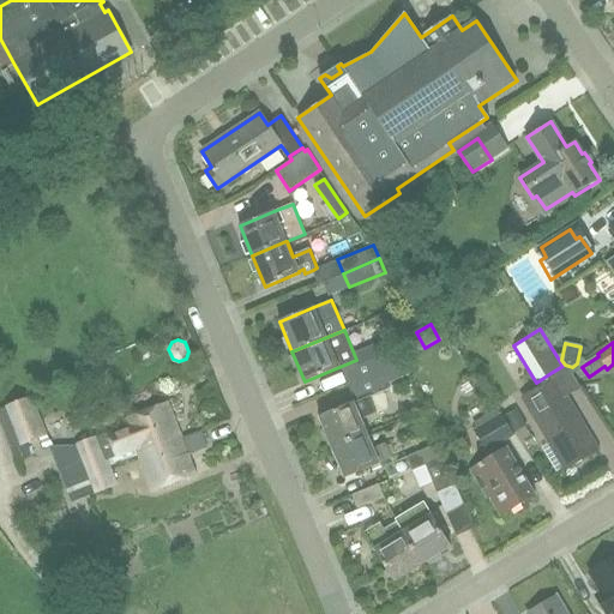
[(365,377),(401,361),(397,350),(360,365),(365,377)]
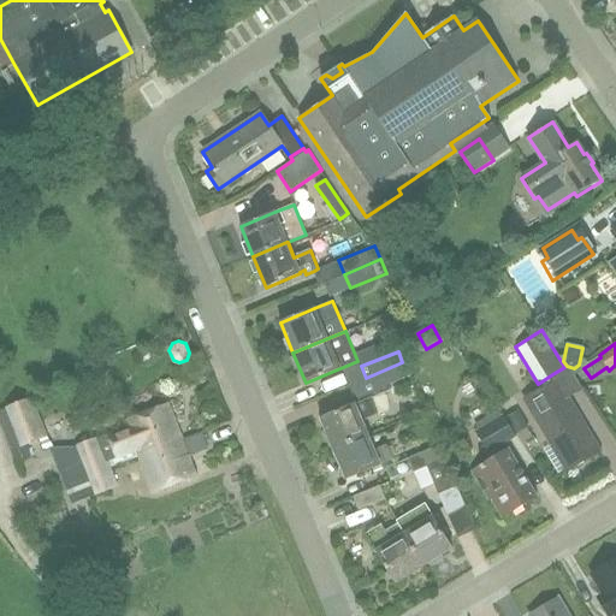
[(408,377),(402,362),(366,378),(373,397),(391,390),(389,384),(408,377)]
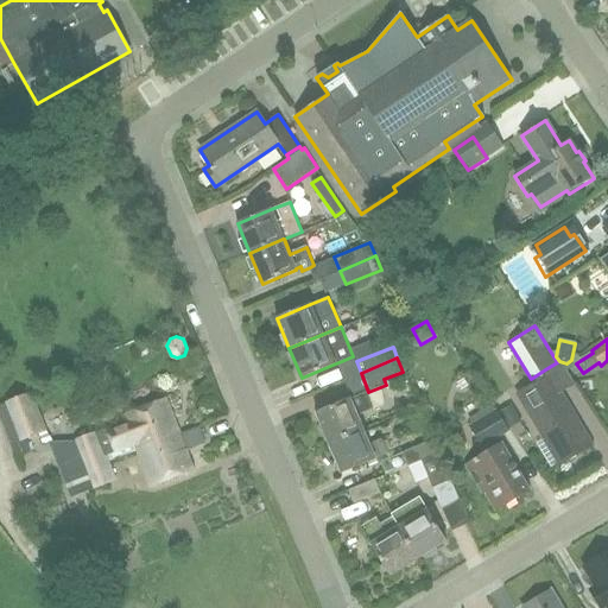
[(591,445),(550,377),(518,394),(559,464),(591,445)]
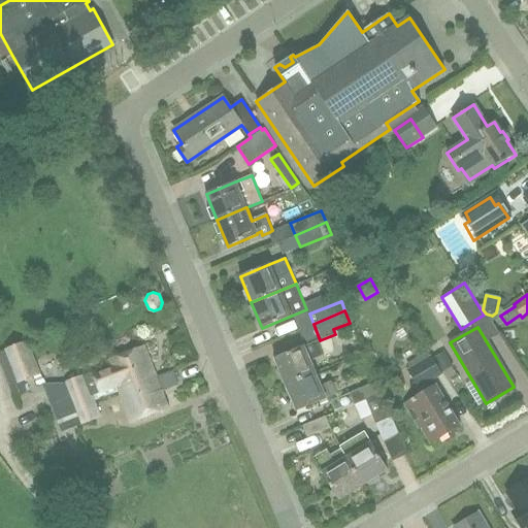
[(318,340),(304,347),(274,359),(286,385),(315,372),(310,361),(324,356),(318,340)]
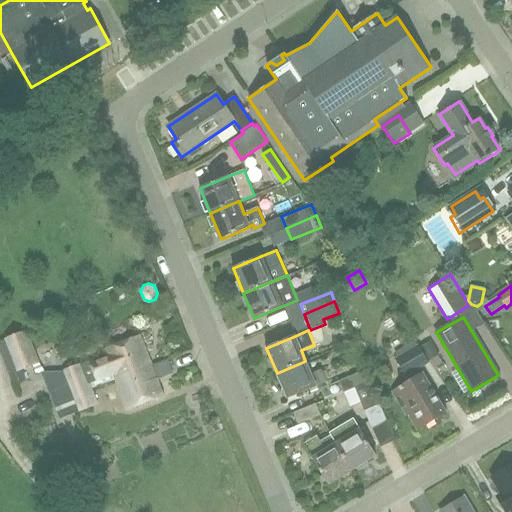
[(26,380),(21,369),(38,362),(26,331),(0,341),(0,350),(14,385),(26,380)]
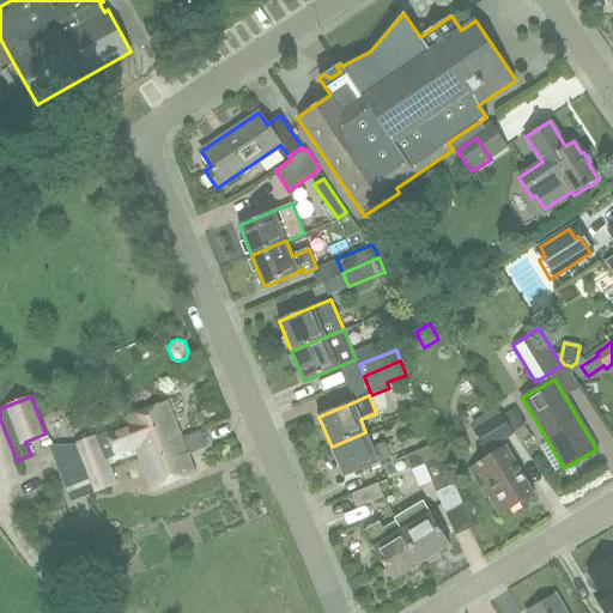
[(105,432),(76,444),(49,444),(65,484),(109,466),(109,465),(139,453),(139,454),(180,437),(167,402),(123,419),(126,425),(105,432)]
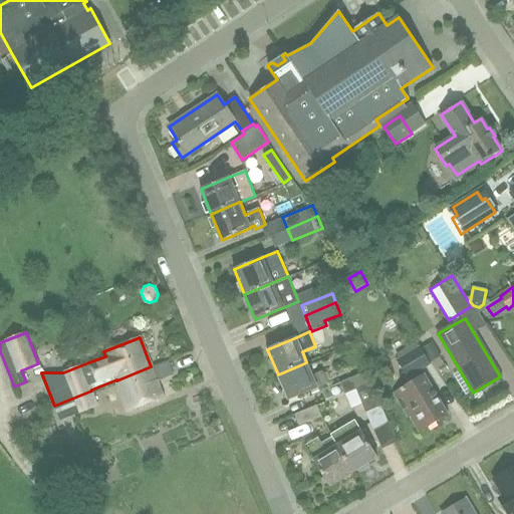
[(423,347),(431,361),(441,355),(433,341),(423,347)]
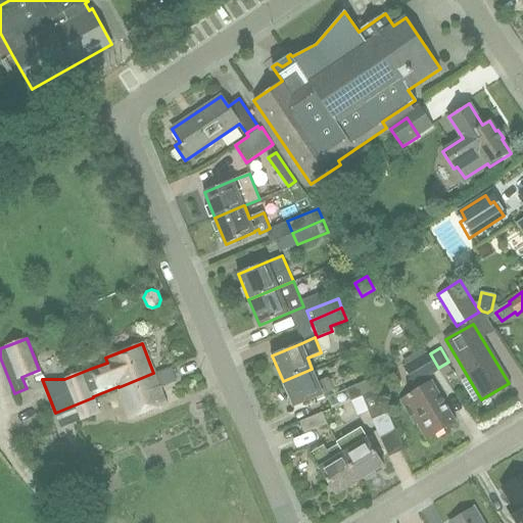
[(415,384),(439,371),(428,352),(405,366),(415,384)]
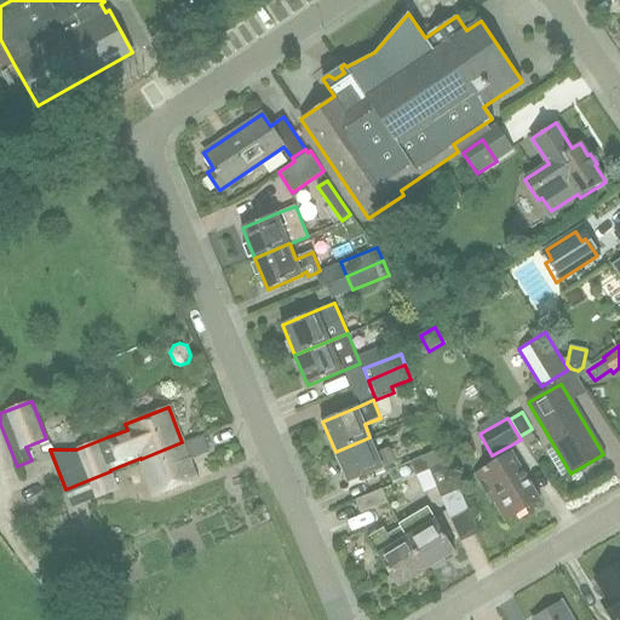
[(369,437),(336,452),(348,482),(383,468),(396,463),(389,447),(375,452),(369,437)]
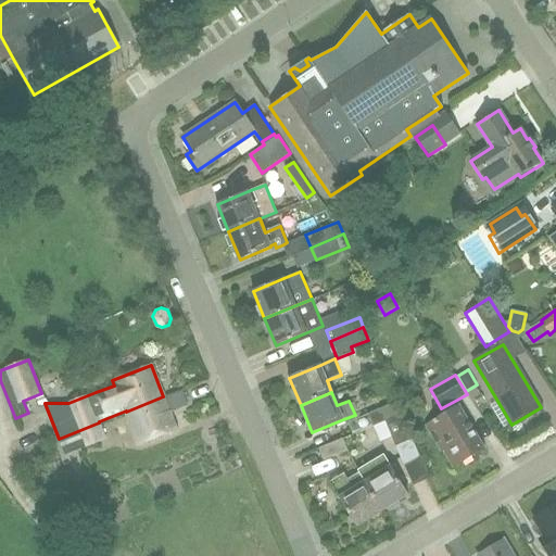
[(163,396),(126,412),(138,442),(175,428),(163,396)]
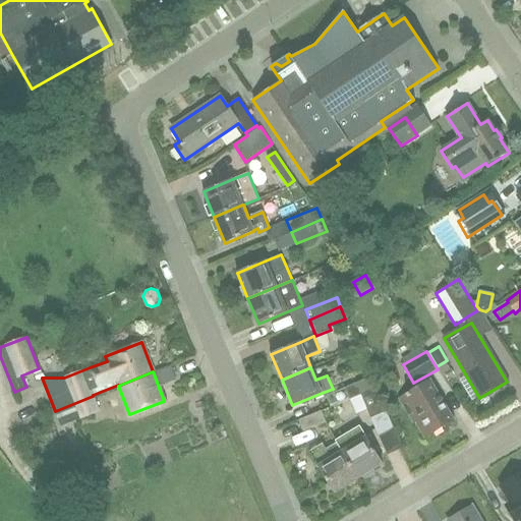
[(362,394),(372,390),(368,378),(345,388),(350,399),(362,394)]
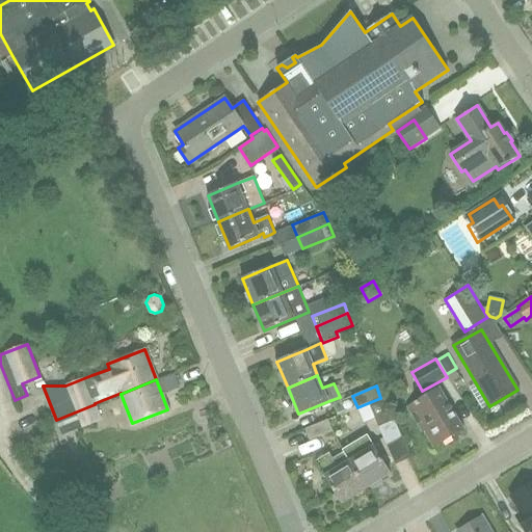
[(424,431),(433,447),(463,429),(440,388),(407,407),(422,432),(424,431)]
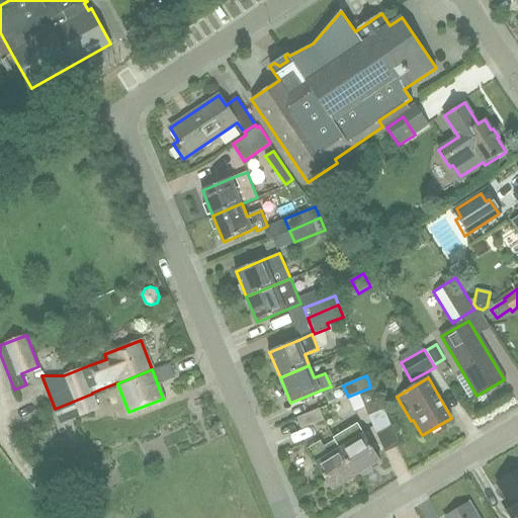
[(371,387),(370,387),(360,392),(385,452),(400,446),(375,386),(371,387)]
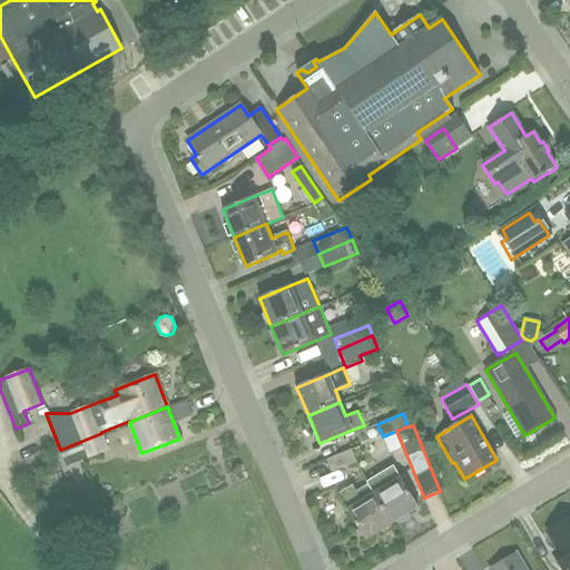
[(108,450),(101,433),(60,450),(66,467),(108,450)]
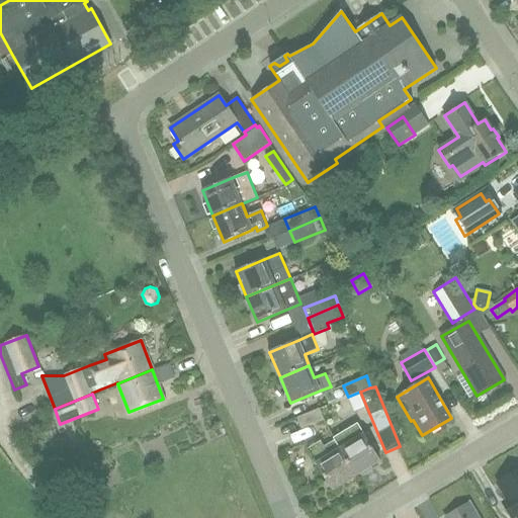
[(320,409),(297,417),(301,428),(324,420),(320,409)]
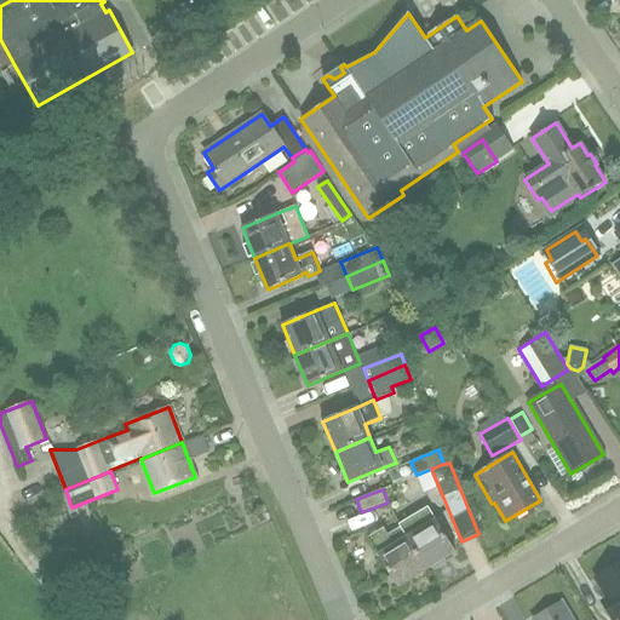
[(400,527),(426,569),(455,552),(428,506),(399,524),(401,527),(400,527)]
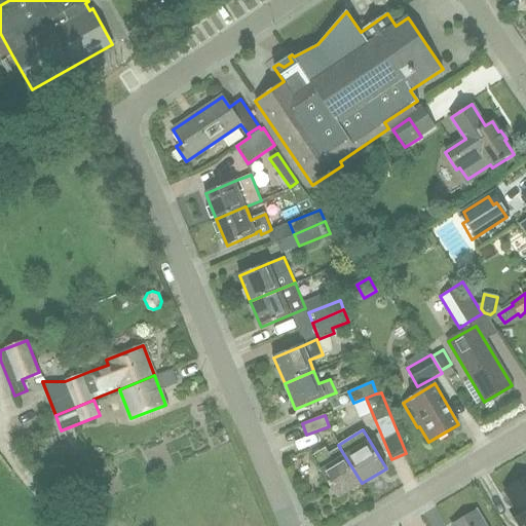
[(362,483),(339,447),(330,453),(327,448),(312,456),(322,470),(338,497),(362,483)]
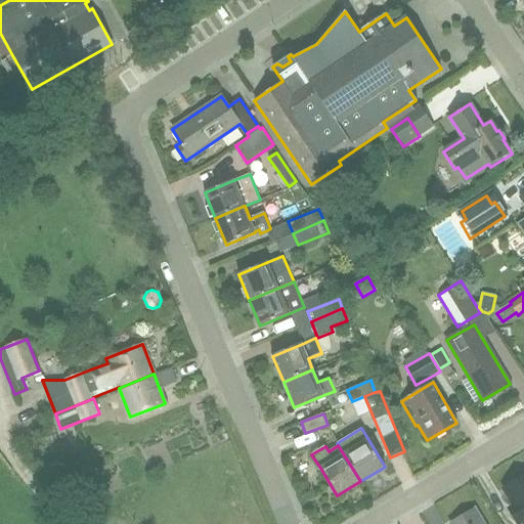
[(511,490),(508,492),(514,504),(517,501),(518,503),(523,512),(523,513),(523,478),(509,487),(511,490)]
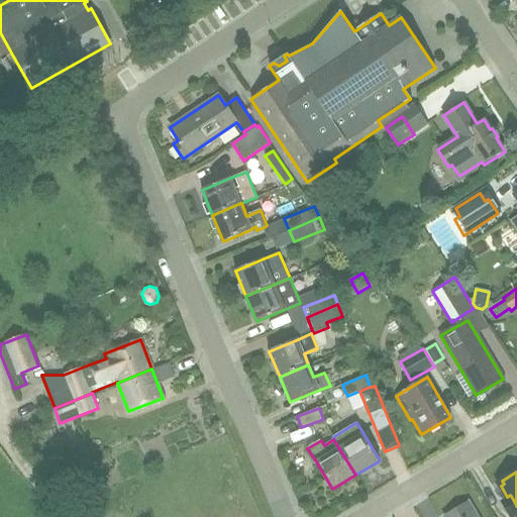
[(478,516),(469,501),(444,516),(478,516)]
